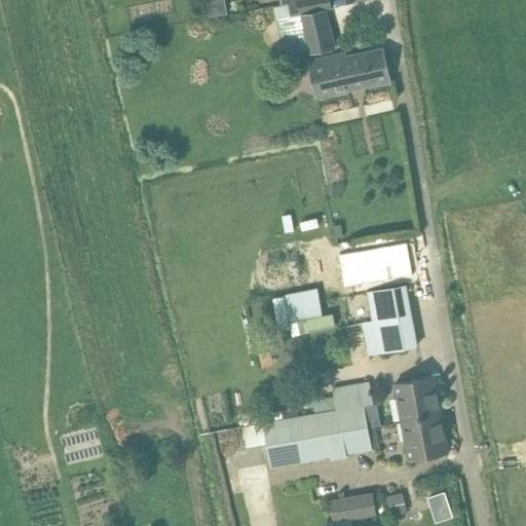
[(218,0),(207,0),(211,16),(221,15),(218,0)]
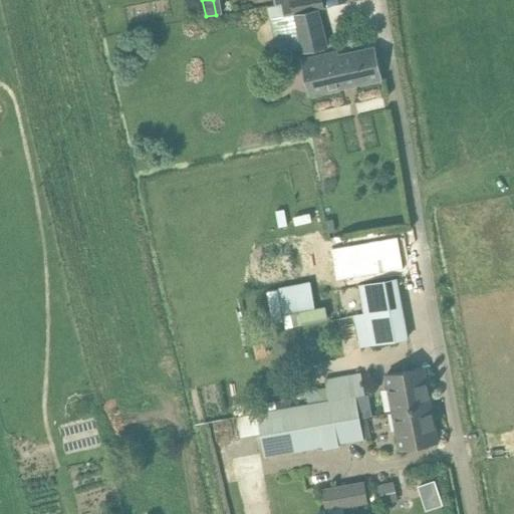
[(288,0),(291,12),(322,5),(320,0),(288,0)]
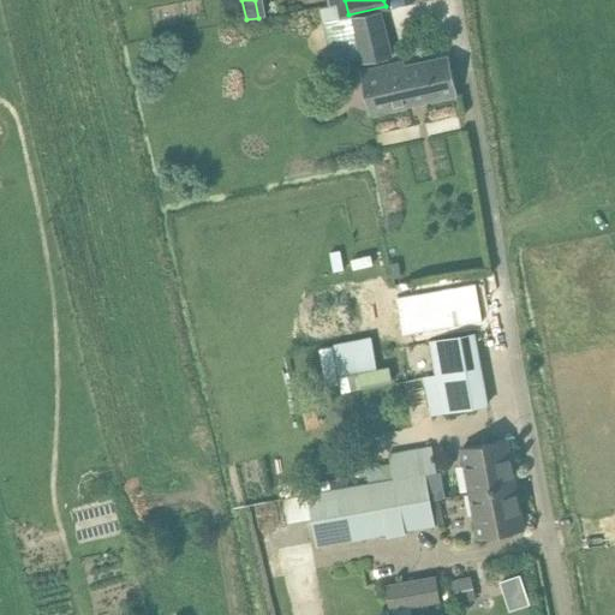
[(336,5),(321,9),(324,23),(334,65),(360,59),(362,65),(393,58),(382,10),(350,17),(340,19),(336,5)]
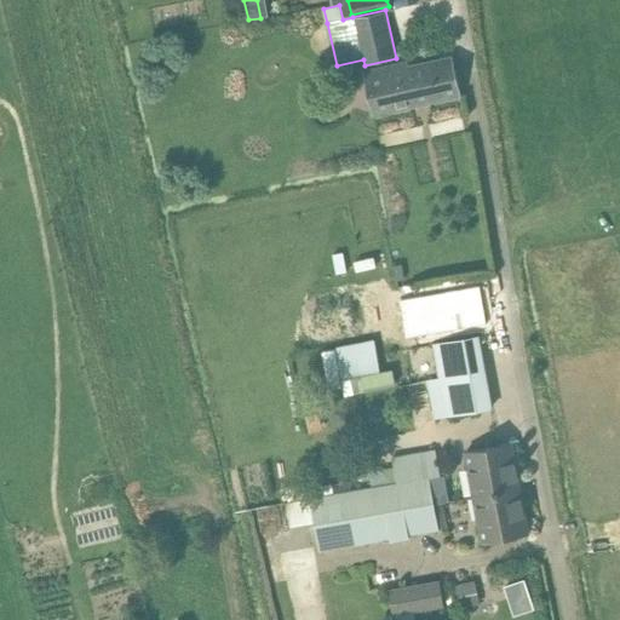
[(373,115),(437,101),(460,96),(452,57),(399,69),(397,64),(363,72),(373,115)]
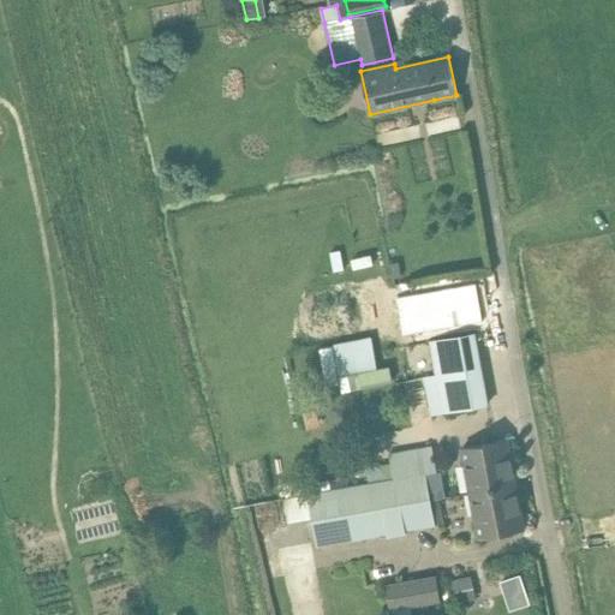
[(475,276),(395,293),(402,330),(483,315),(475,276)]
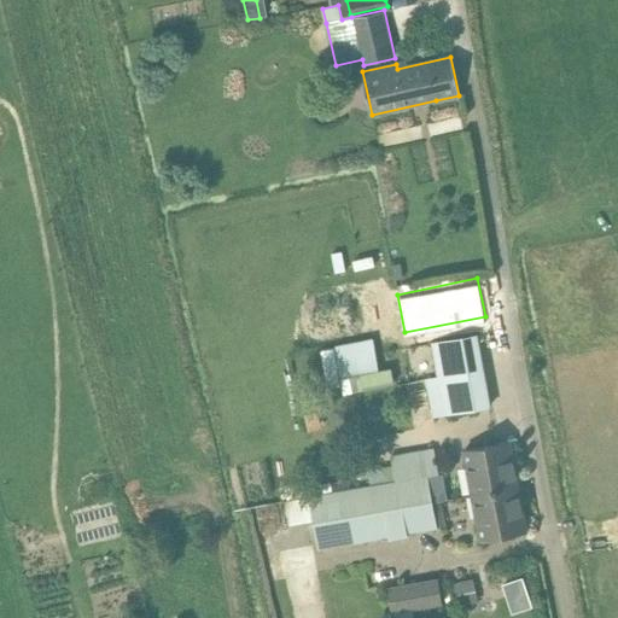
[(432,343),(438,378),(482,369),(476,336),(461,338),(432,343)]
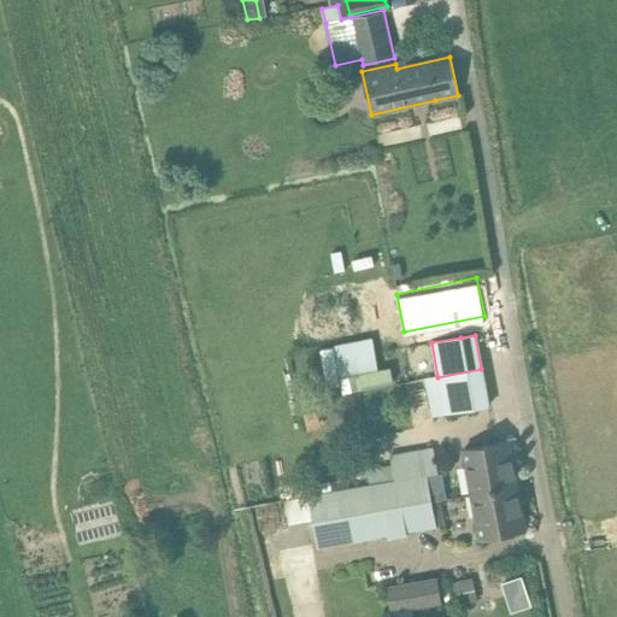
[(438,377),(424,380),(432,417),(488,406),(481,369),(438,377)]
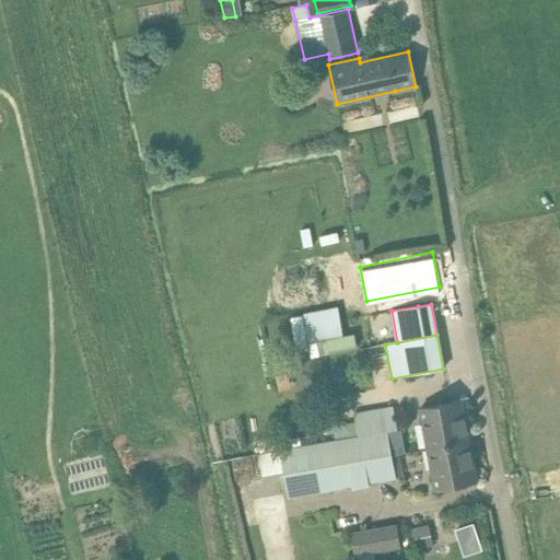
[(420,408),(428,450),(469,441),(462,400),(420,408)]
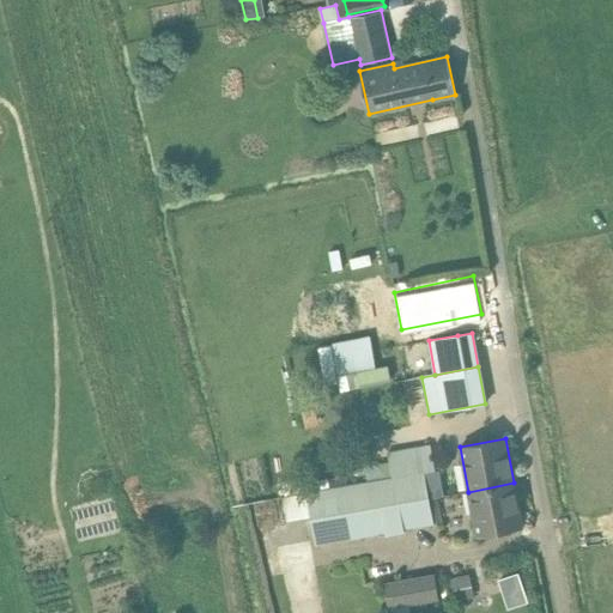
[(392,477),(422,471),(434,468),(429,445),(387,454),(392,477)]
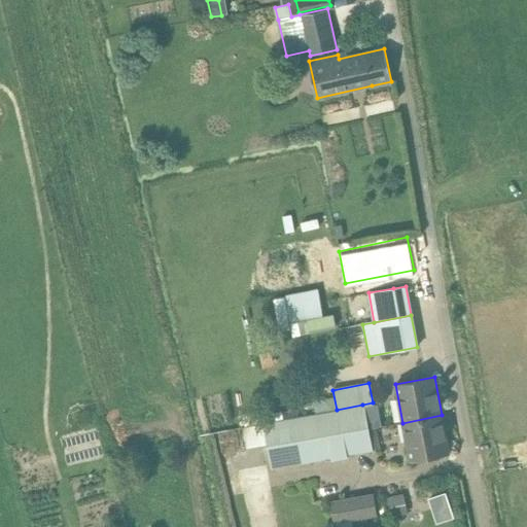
[(362,405),(337,410),(262,424),(272,470),(380,450),(376,428),(367,430),(365,421),(362,405)]
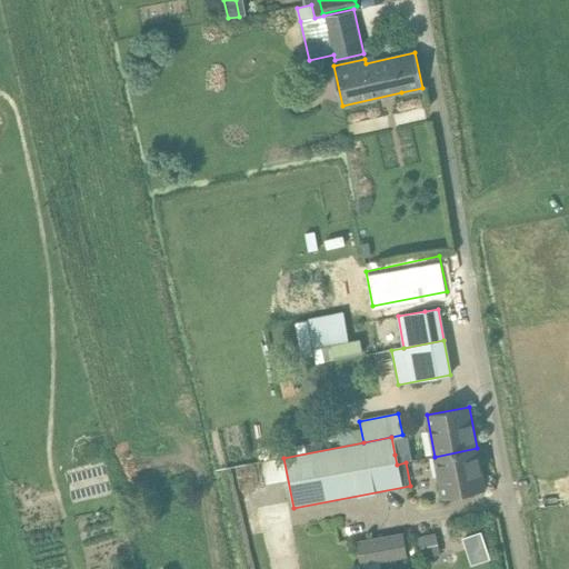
[(477,448),(435,457),(442,498),(485,490),(477,448)]
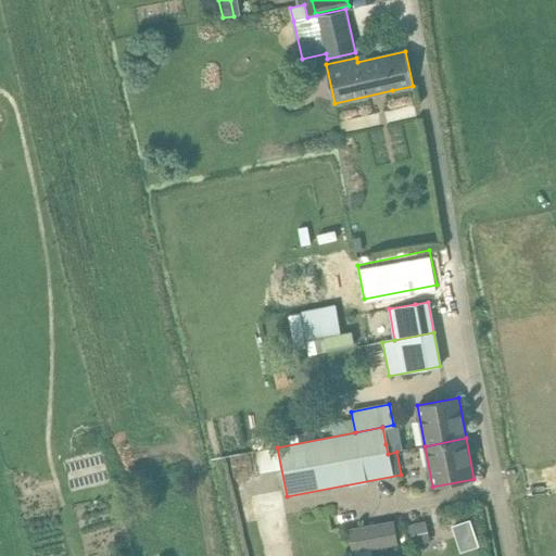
[(394,520),(349,528),(353,553),(399,545),(394,520)]
